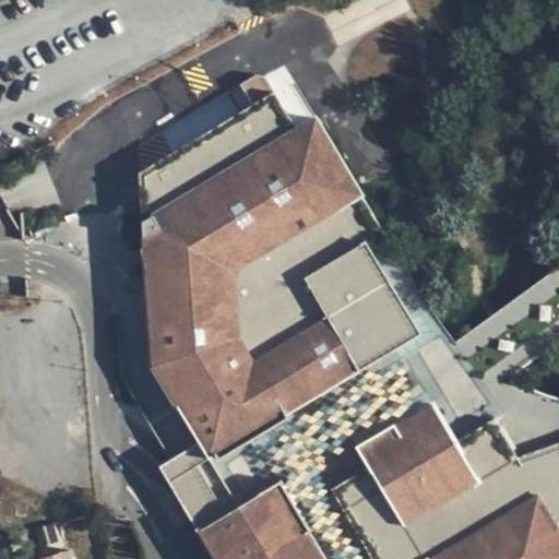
[(286,413),(418,333),(369,251),(389,239),(316,118),(297,129),(275,92),(139,174),(154,366),(209,458),(216,454),(219,459),(288,417),(286,413)]
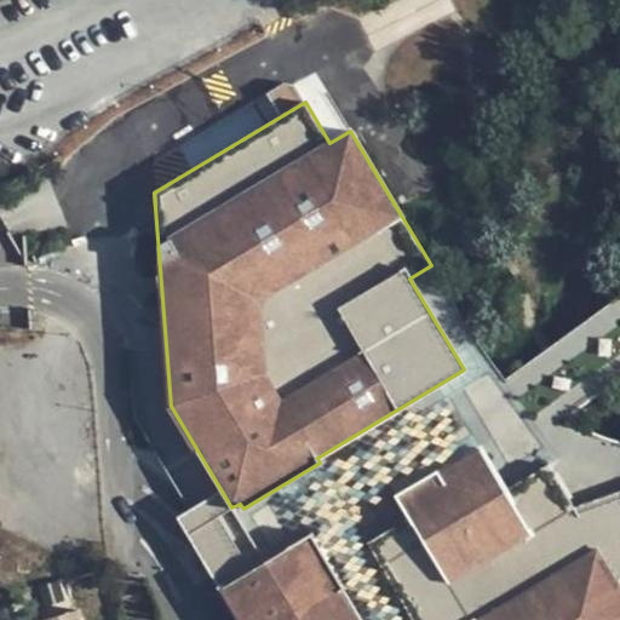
[(616,354),(603,337),(573,359),(584,375),(616,354)]
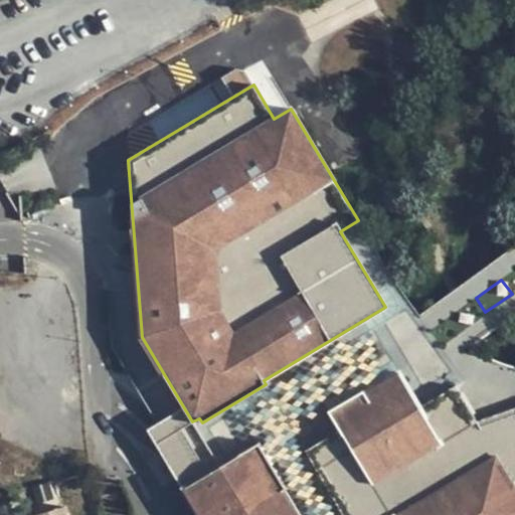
[(472,323),(461,309),(436,328),(447,341),(472,323)]
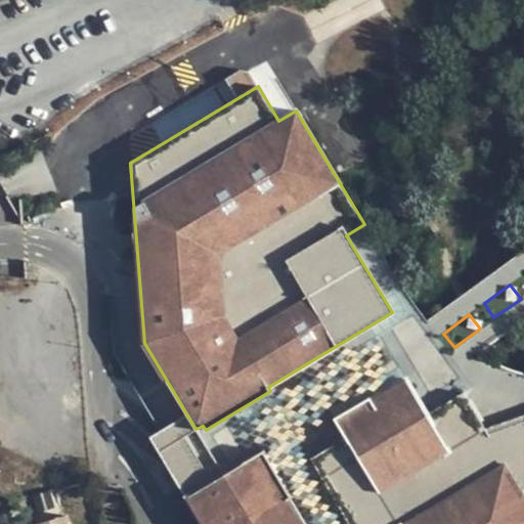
[(523,523),(523,415),(485,429),(464,392),(427,413),(406,379),(372,399),(369,397),(334,419),(345,437),(310,459),(349,523),(523,523)]
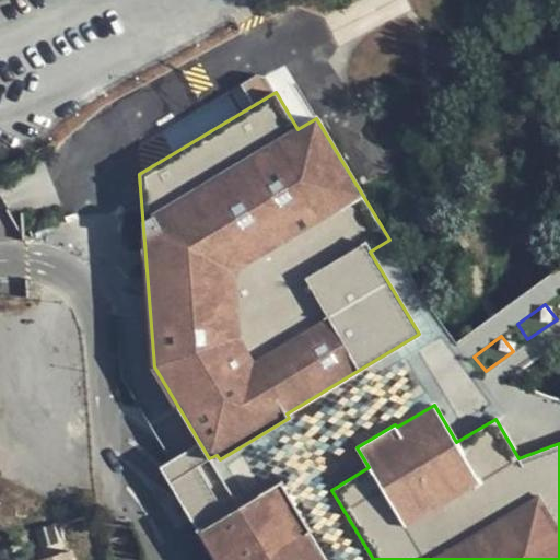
[(172,461),(160,467),(216,559),(324,559),(307,533),(311,532),(281,481),(238,506),(232,496),(217,504),(208,490),(198,496),(184,474),(181,475),(172,461)]
